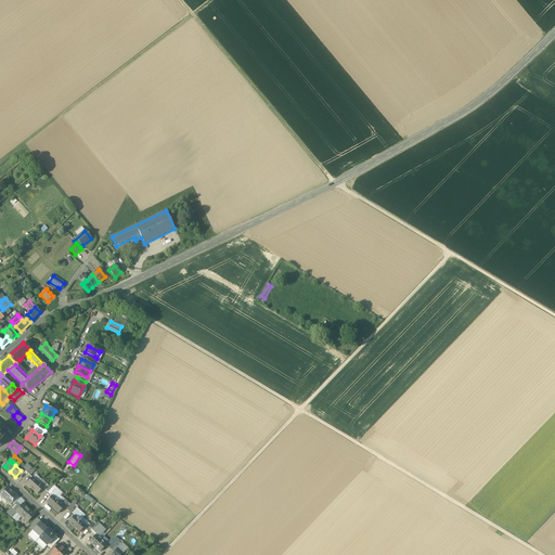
[(33,477),(26,485),(31,489),(38,482),(33,478),(33,477)]
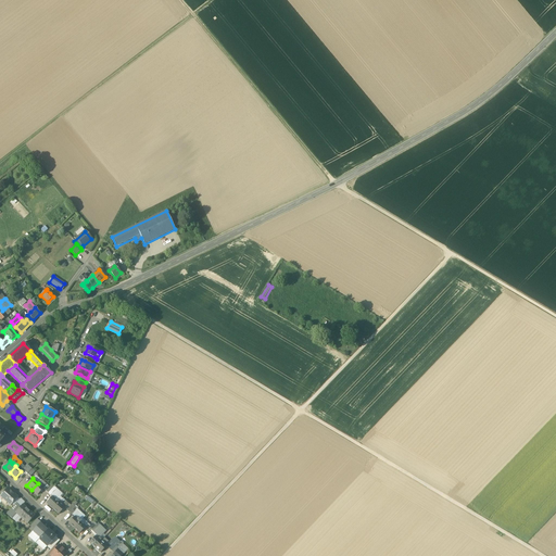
[(38,483),(32,490),(38,495),(43,489),(41,487),(38,483)]
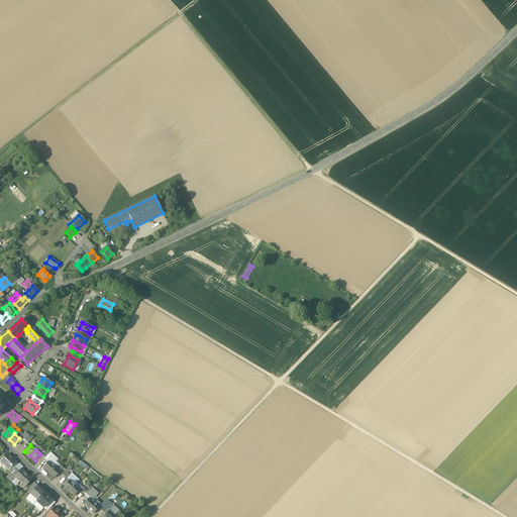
[(49,453),(44,458),(47,461),(50,457),(53,459),(56,456),(50,452),(49,453)]
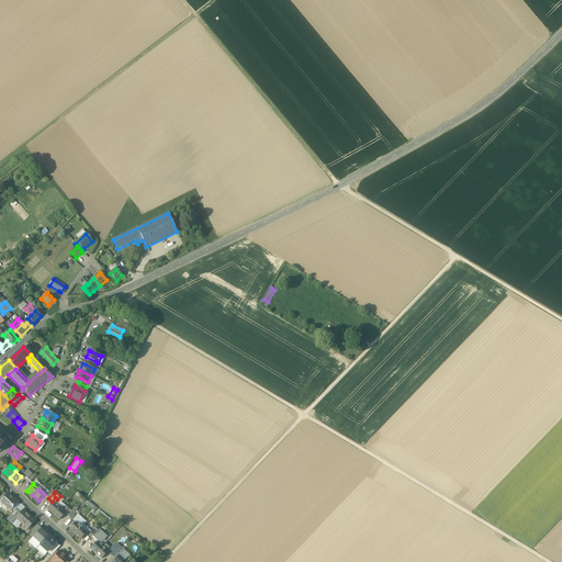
[(14,499),(8,494),(6,496),(3,496),(2,498),(2,499),(4,502),(4,503),(3,504),(10,510),(11,509),(17,504),(13,502),(14,499)]
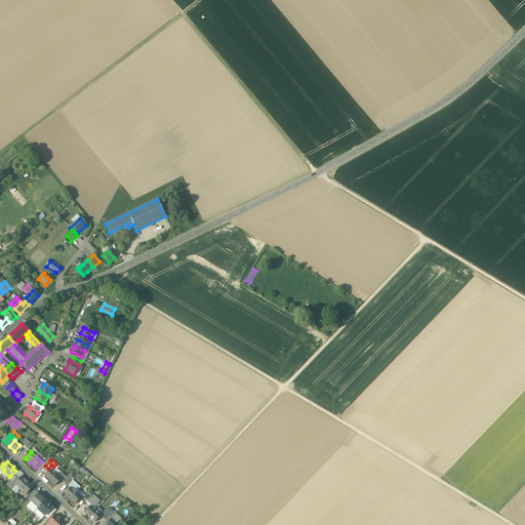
[(49,469),(44,475),(50,481),(55,475),(49,469)]
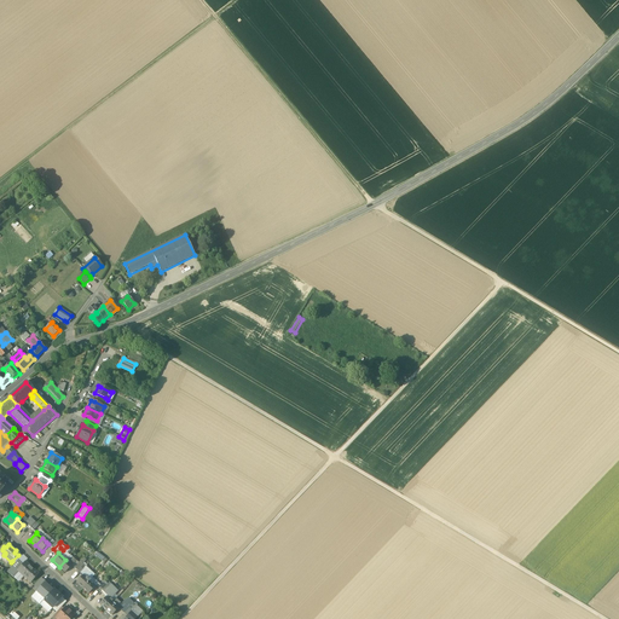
[(76,561),(70,555),(65,560),(71,566),(76,561)]
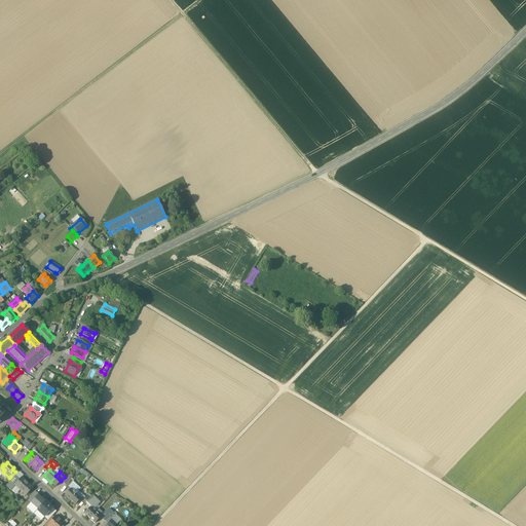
[(20,480),(15,476),(8,484),(6,486),(5,487),(11,491),(15,486),(14,485),(20,480)]
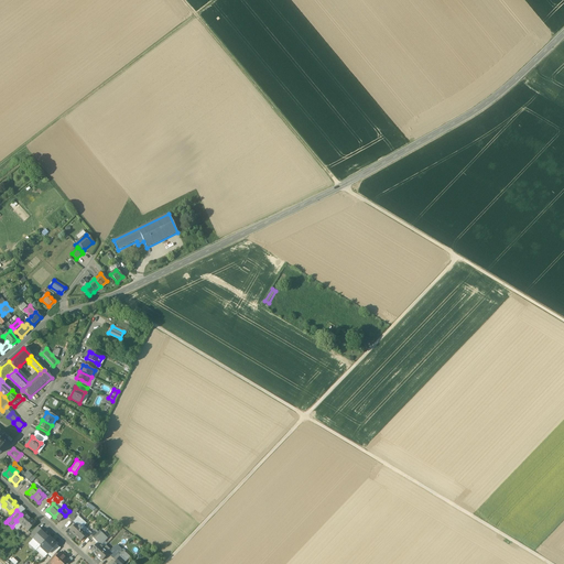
[(60,510),(54,517),(60,522),(65,516),(60,510)]
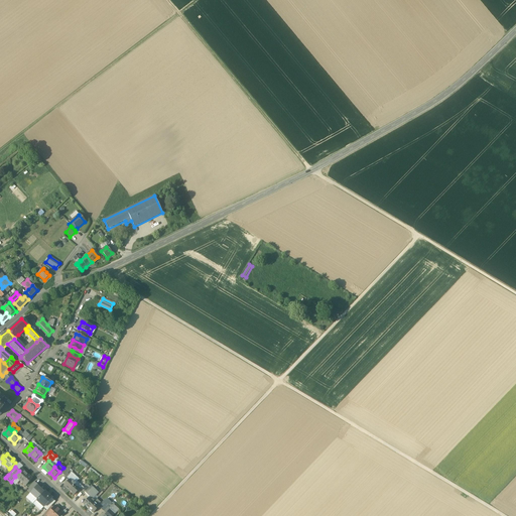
[(32,479),(21,469),(19,471),(14,476),(15,477),(25,486),(32,479)]
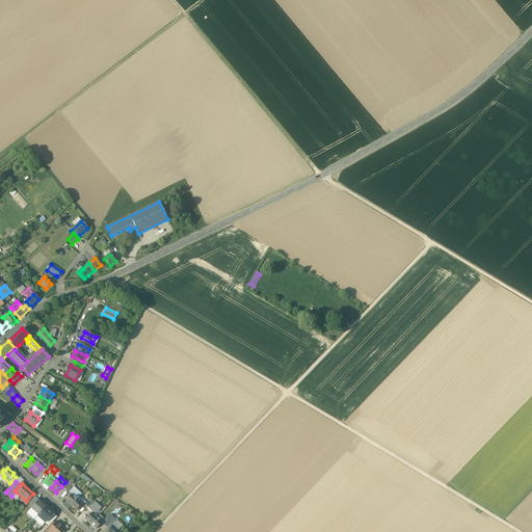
[(81,495),(72,485),(71,485),(74,488),(69,493),(71,495),(72,495),(74,497),(75,496),(78,499),(79,497),(81,495)]
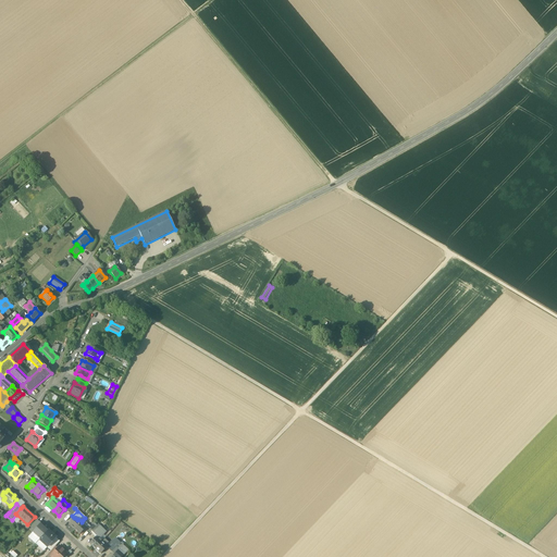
[(74,518),(69,524),(74,530),(81,523),(82,522),(78,519),(77,520),(75,518),(74,518)]
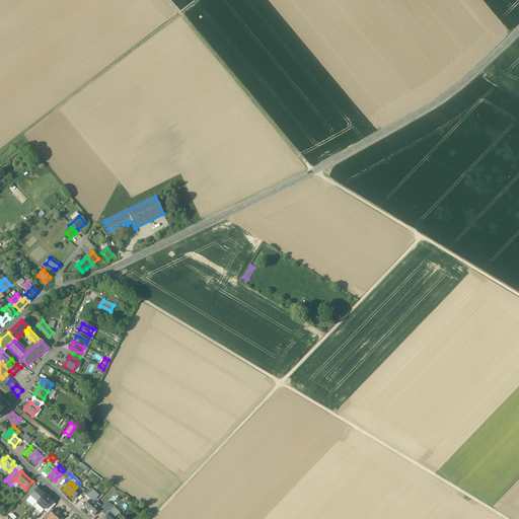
[(84,492),(77,485),(76,487),(75,488),(80,492),(81,492),(83,494),(84,492)]
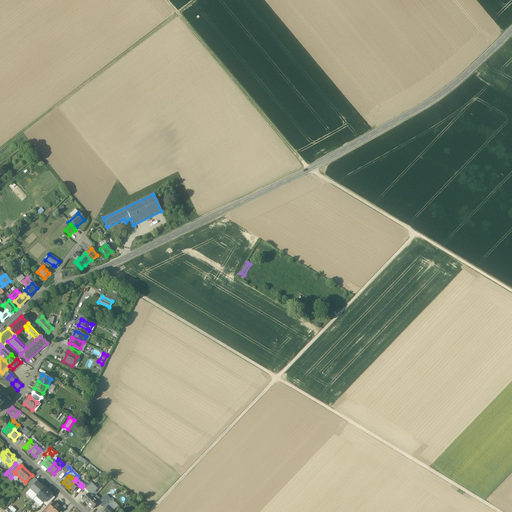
[(74,481),(68,487),(73,491),(79,485),(74,481)]
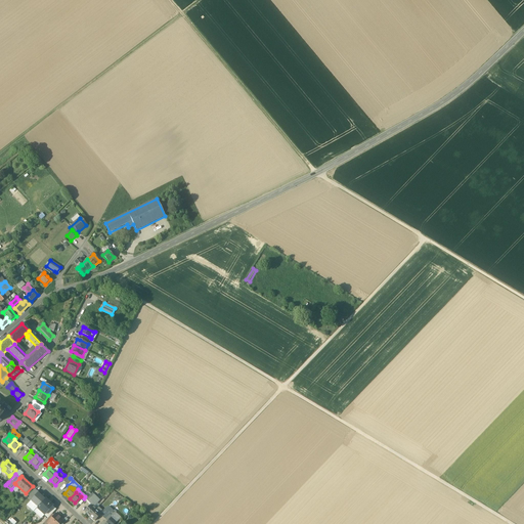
[(37,508),(44,499),(37,493),(34,497),(31,501),(37,508)]
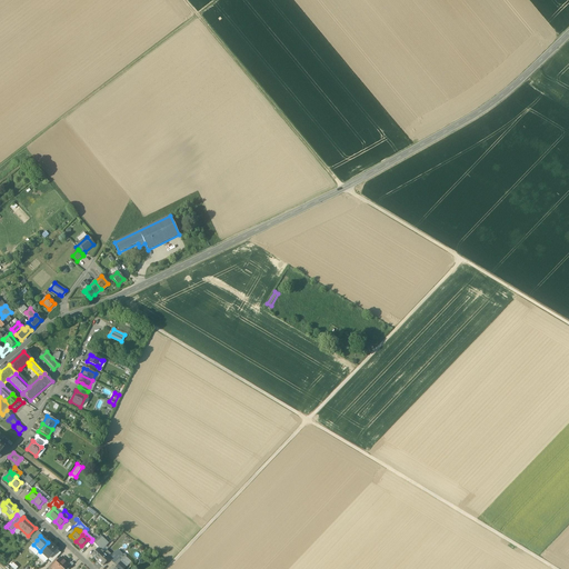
[(108,543),(102,538),(100,541),(96,546),(99,548),(102,550),(108,543)]
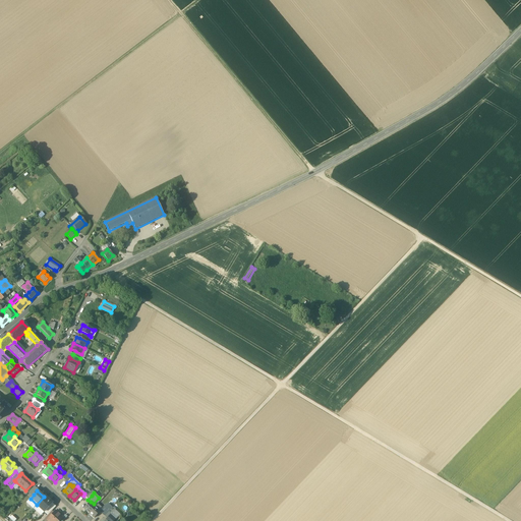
[(37,505),(37,506),(38,505),(45,511),(52,503),(45,497),(44,497),(37,505)]
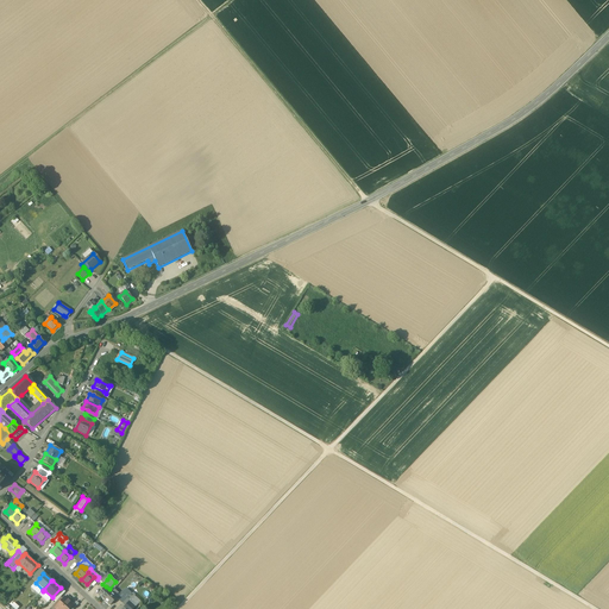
[(106,586),(98,595),(105,600),(111,594),(112,592),(110,589),(106,586)]
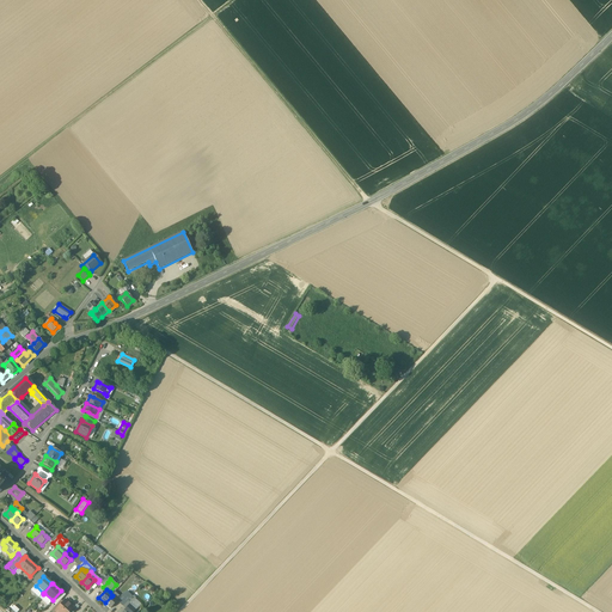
[(117,601),(120,604),(124,599),(127,597),(127,598),(129,595),(126,592),(117,601)]
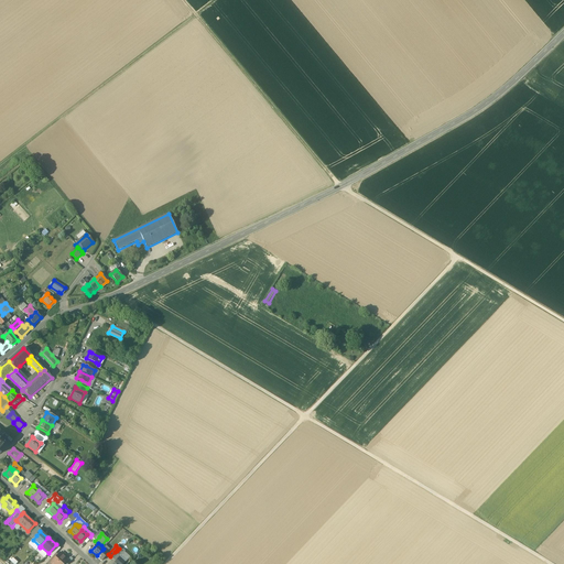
[(49,553),(41,546),(40,548),(36,550),(45,557),(49,553)]
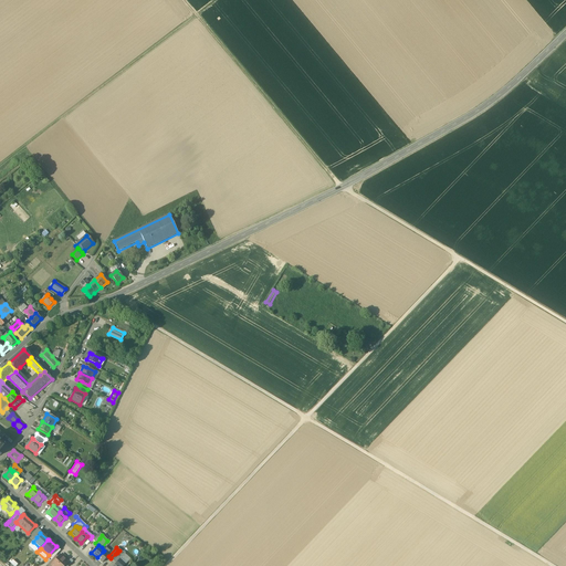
[(104,552),(103,552),(97,557),(103,563),(108,556),(111,553),(106,549),(104,552)]
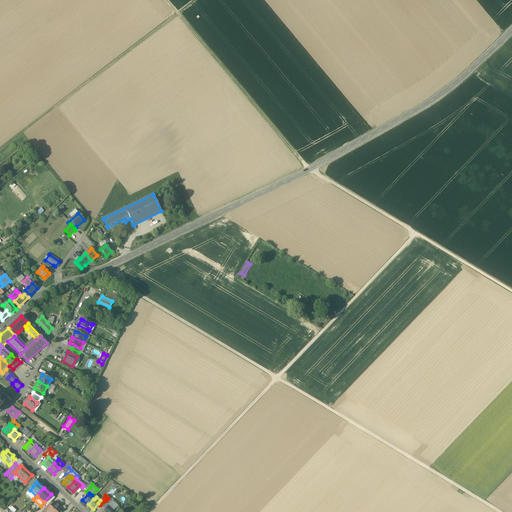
[(57,501),(55,503),(51,507),(46,511),(58,511),(61,509),(57,505),(59,503),(57,501)]
